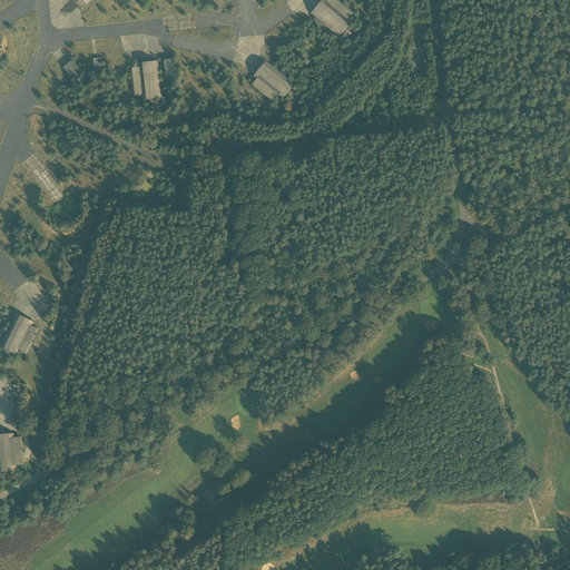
[(320,0),(313,9),(342,32),(345,30),(347,32),(351,28),(347,26),(352,21),(349,18),(352,12),(336,0),(320,0)]
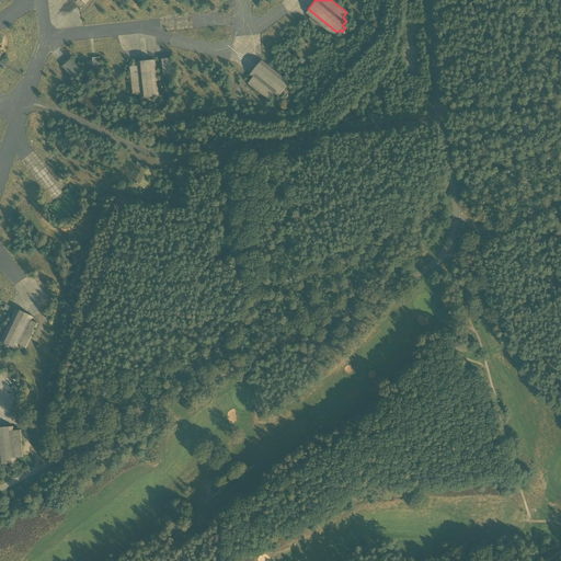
[(90,58),(90,67),(99,67),(99,58),(90,58)]
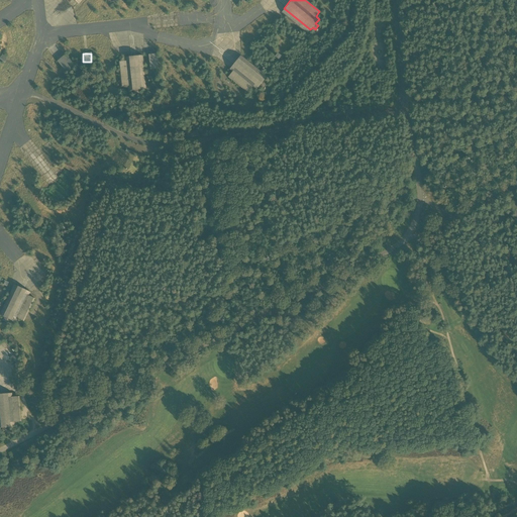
[(231,65),(259,87),(261,84),(263,85),(266,82),(264,80),(268,76),(253,66),(241,56),(239,54),(231,65)]
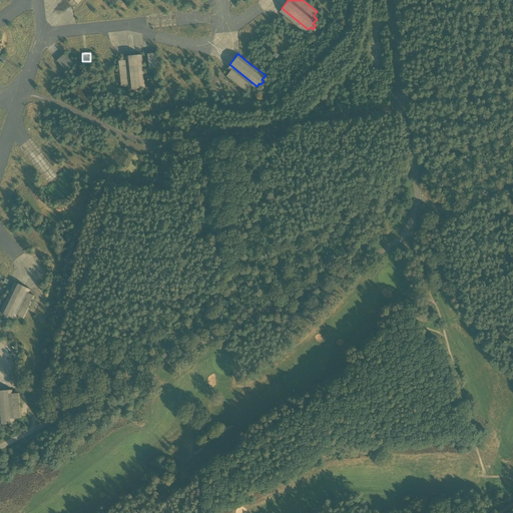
[(57,60),(66,72),(73,66),(64,54),(57,60)]
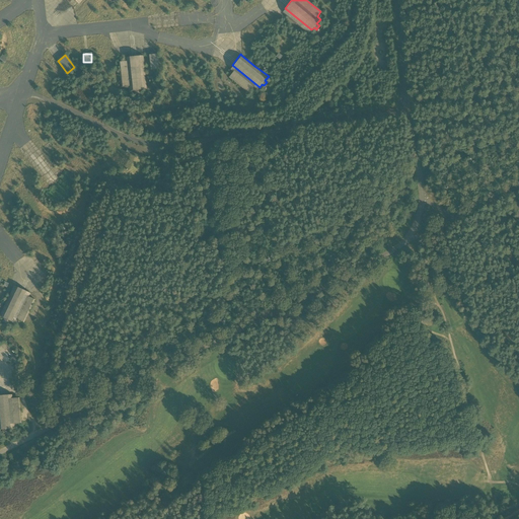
[(147,56),(148,71),(158,70),(156,55),(147,56)]
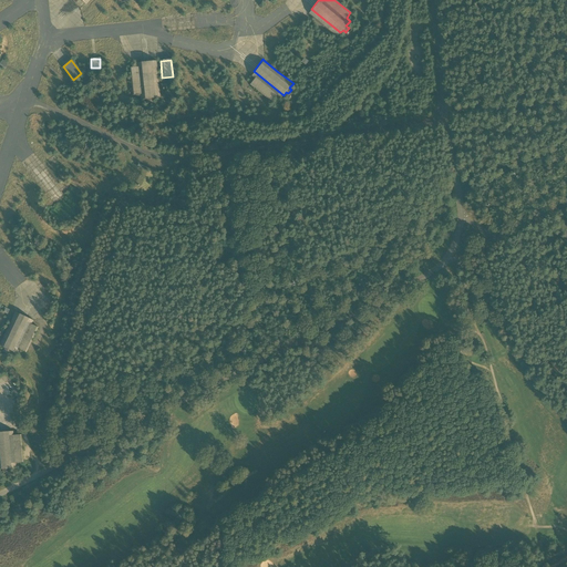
[(145,100),(145,104),(154,103),(154,99),(158,99),(155,61),(136,63),(136,68),(127,69),(131,96),(141,95),(141,100),(145,100)]
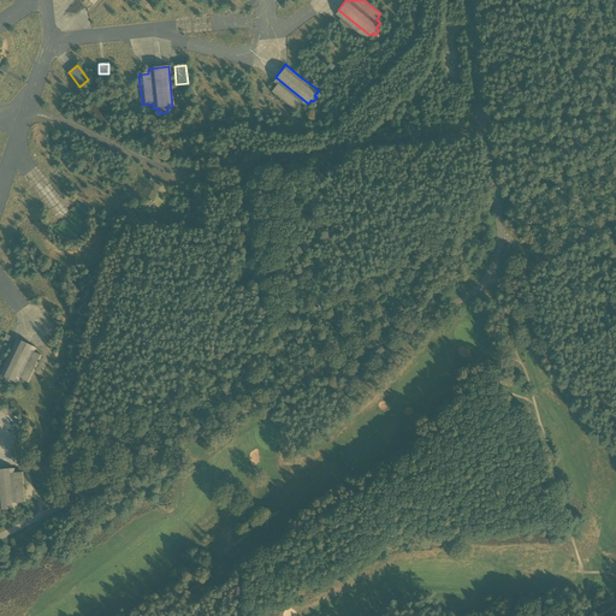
[(51,175),(54,179),(63,173),(59,169),(51,175)]
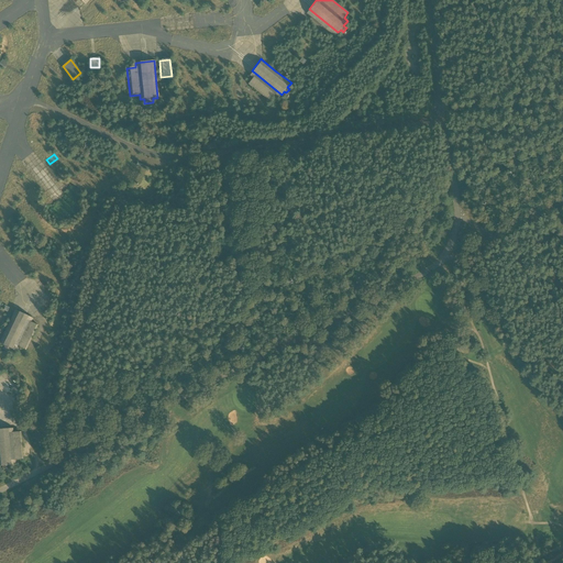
[(0,351),(9,355),(11,352),(15,354),(18,349),(24,352),(36,327),(29,323),(31,319),(14,311),(0,341),(0,346),(2,348),(0,351)]
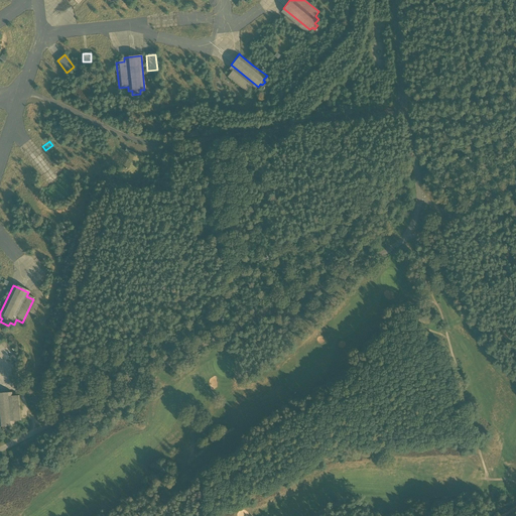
[(0,427),(1,428),(1,431),(9,431),(8,427),(13,427),(13,421),(20,421),(18,397),(11,398),(11,394),(0,394),(0,427)]
